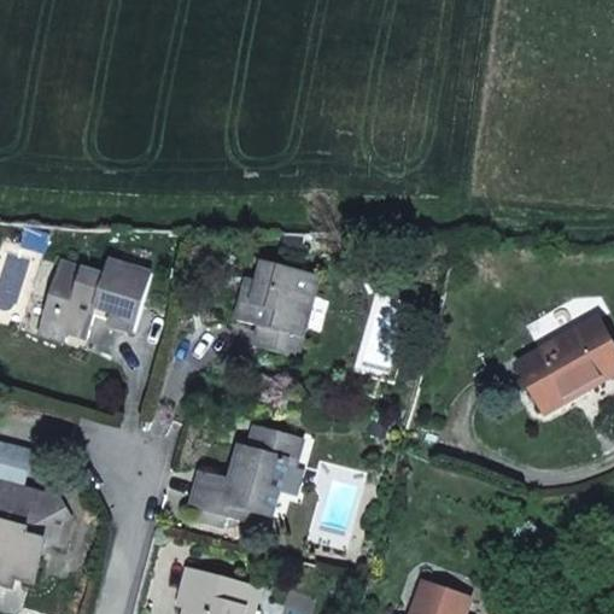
[(280,228),(280,245),(299,247),(299,229),(280,228)]
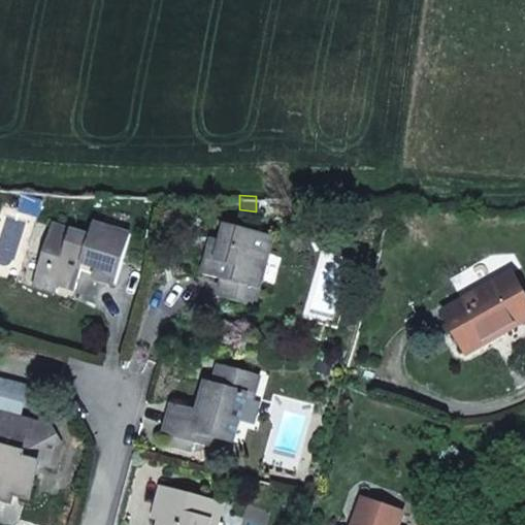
[(46,262),(41,277),(56,283),(72,287),(77,267),(79,260),(94,264),(91,272),(91,274),(112,282),(128,233),(121,230),(124,220),(102,212),(99,223),(92,221),(88,233),(68,228),(65,237),(46,232),(41,251),(41,252),(46,262)]
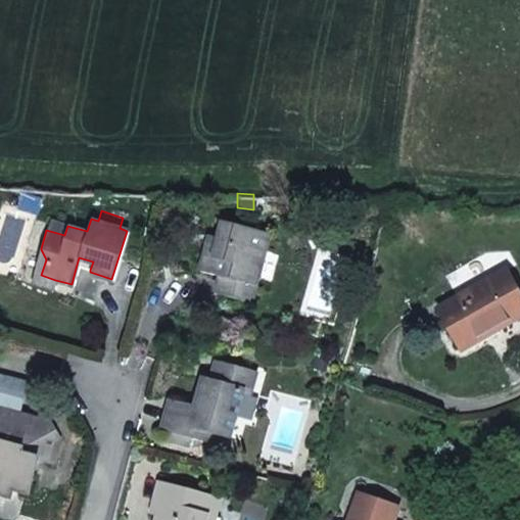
[(269,231),(221,220),(217,236),(215,241),(205,239),(198,269),(218,274),(214,291),(242,298),(246,281),(255,283),(269,231)]
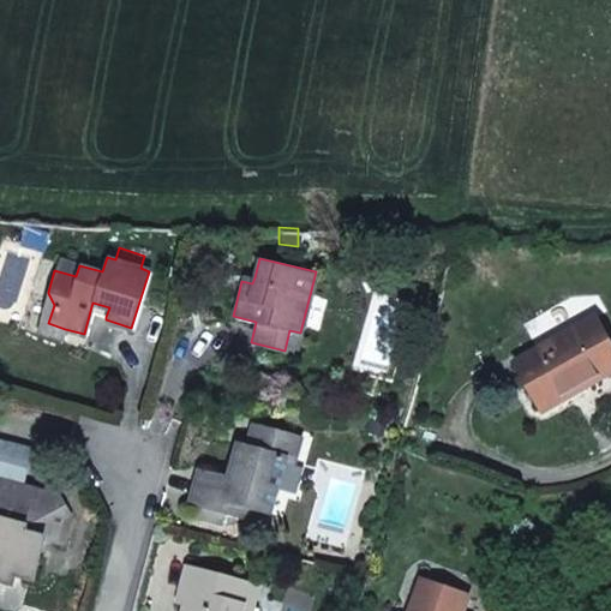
[(54,270),(76,276),(79,265),(58,259),(54,270)]
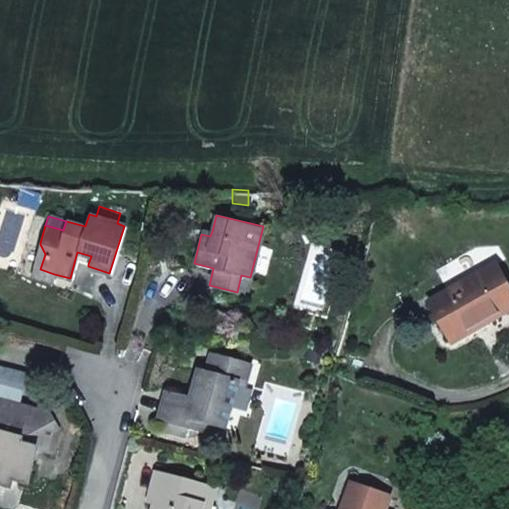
[(202,228),(201,234),(210,236),(212,231),(202,228)]
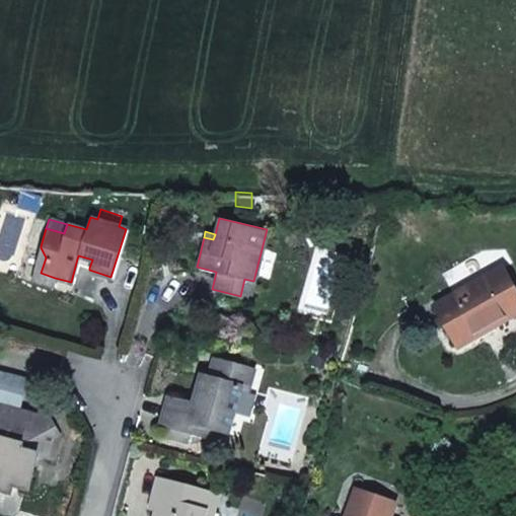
[(41,247),(41,246),(30,279),(52,286),(55,278),(41,273),(46,258),(41,247)]
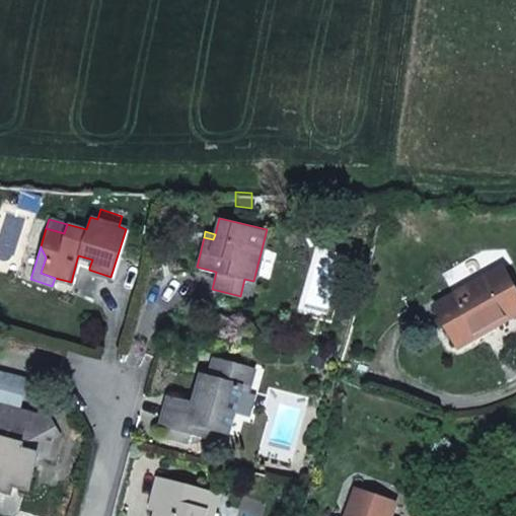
[(78,255),(76,263),(89,268),(92,260),(78,255)]
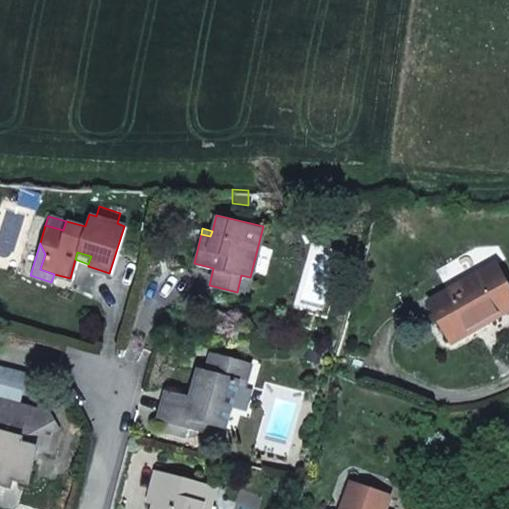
[(508,287),(506,282),(494,261),(427,299),(449,337),(482,318),(484,322),(508,307),(508,287)]
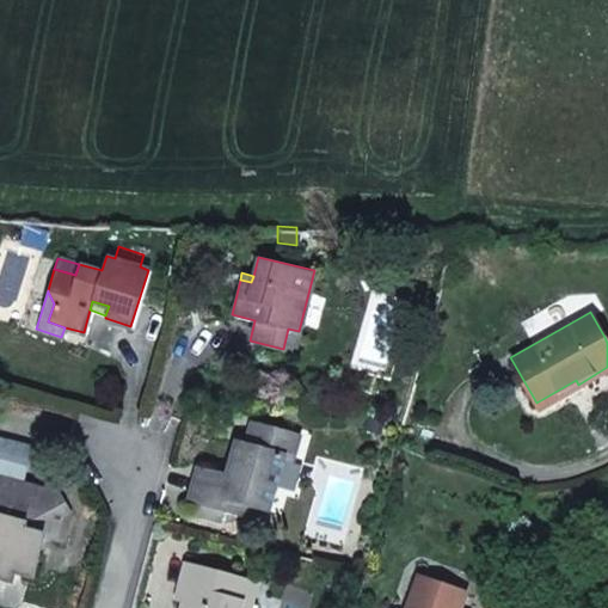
[(294,351),(299,331),(288,329),(283,349),(294,351)]
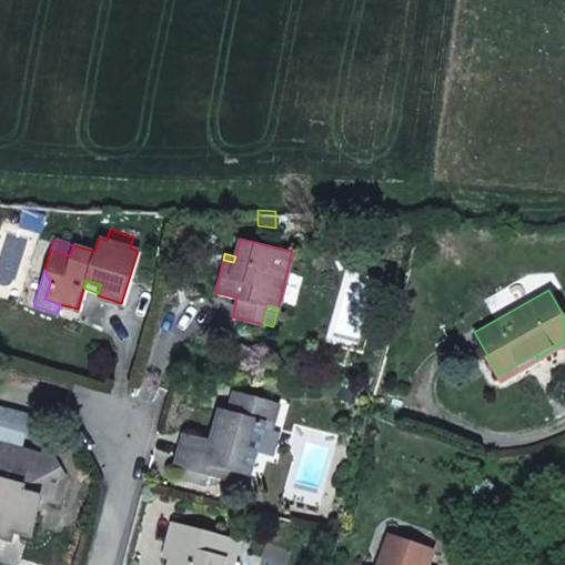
[(535,353),(498,374),(500,379),(537,357),(535,353)]
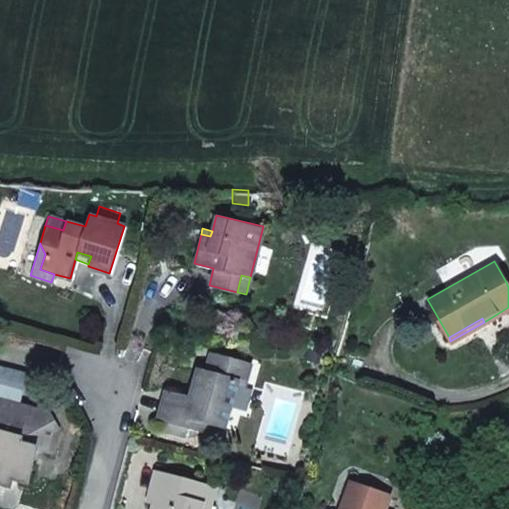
[(165,389),(158,415),(169,418),(184,423),(209,430),(212,421),(223,424),(235,380),(242,382),(248,362),(209,351),(205,369),(198,367),(190,396),(165,389)]
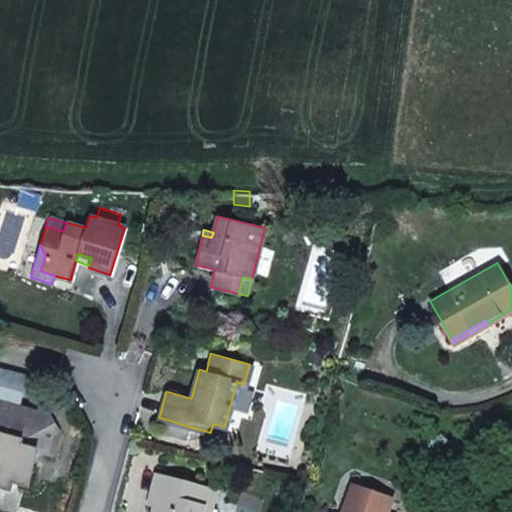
[(0,401),(16,405),(23,376),(0,370),(0,401)]
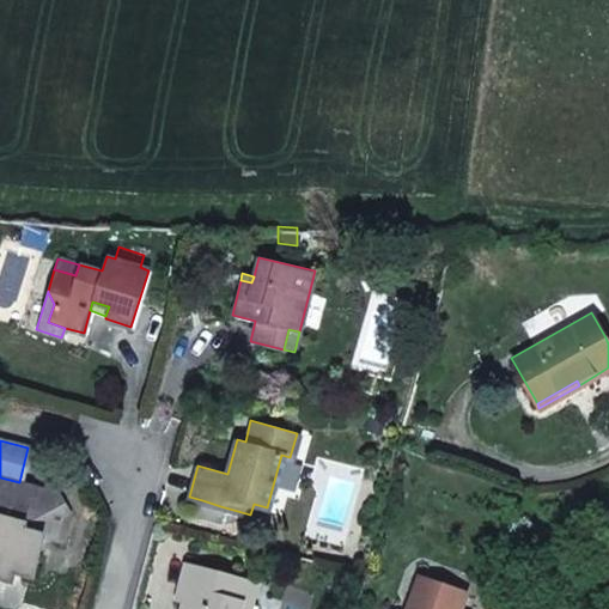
[(19,482),(0,477),(0,577),(12,579),(14,570),(34,576),(40,552),(35,546),(38,534),(44,535),(61,539),(68,511),(56,492),(19,482)]
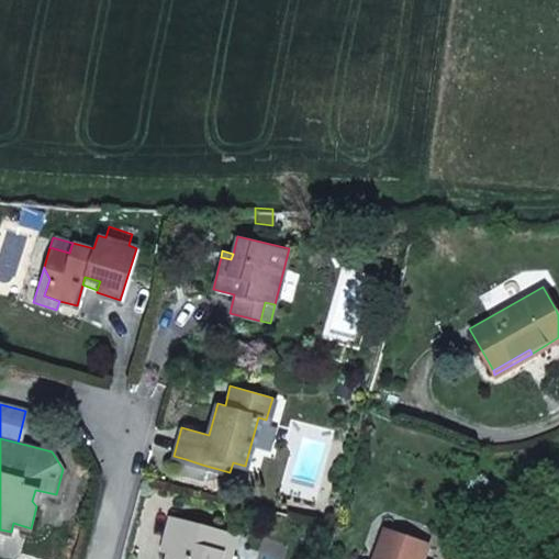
[(199,474),(202,465),(186,459),(182,470),(199,474)]
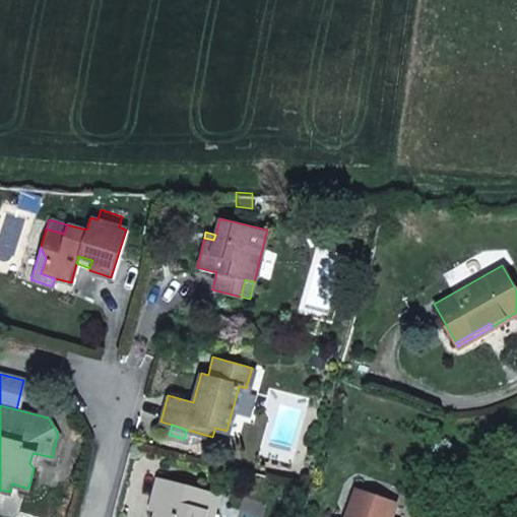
[(156,476),(148,508),(156,511),(166,513),(164,516),(210,516),(212,511),(206,509),(210,491),(156,476)]
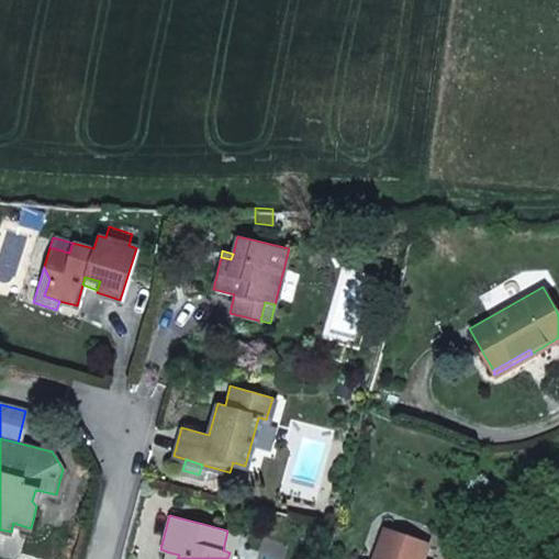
[(420,558),(425,543),(382,528),(371,558),(420,558)]
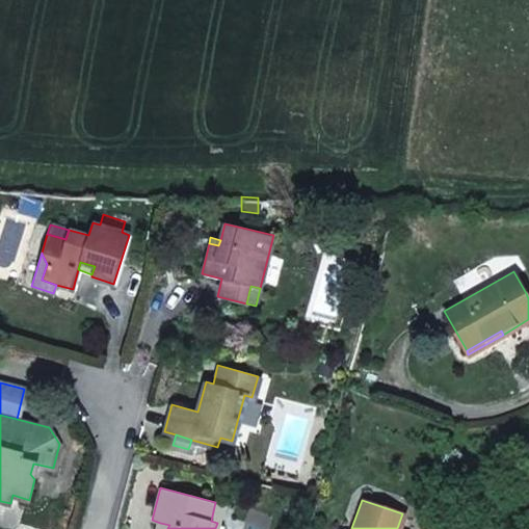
[(221,504),(215,502),(211,521),(217,523),(221,504)]
